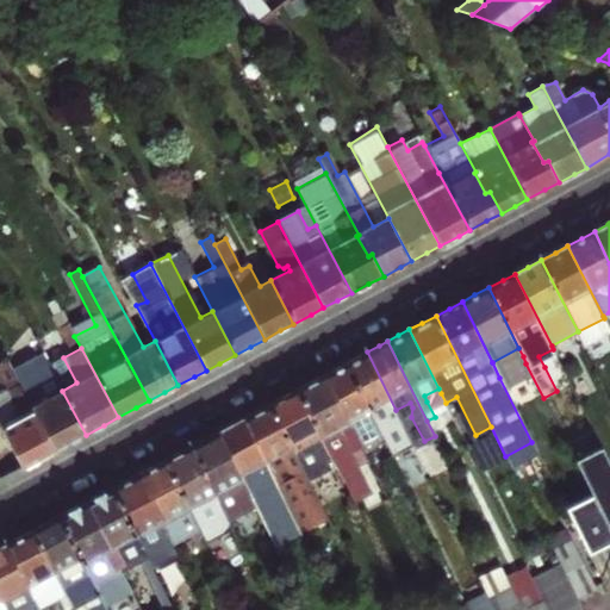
[(499,378),(520,367),(516,360),(523,356),(518,348),(492,362),(499,378)]
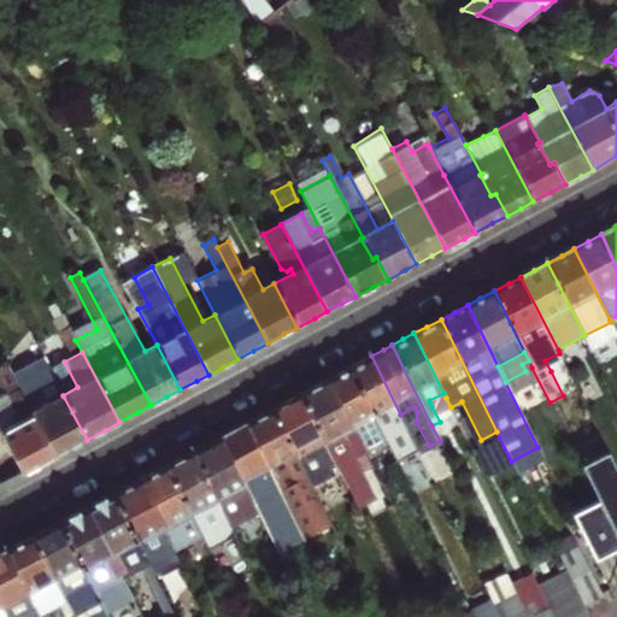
[(545,360),(551,371),(565,364),(559,353),(545,360)]
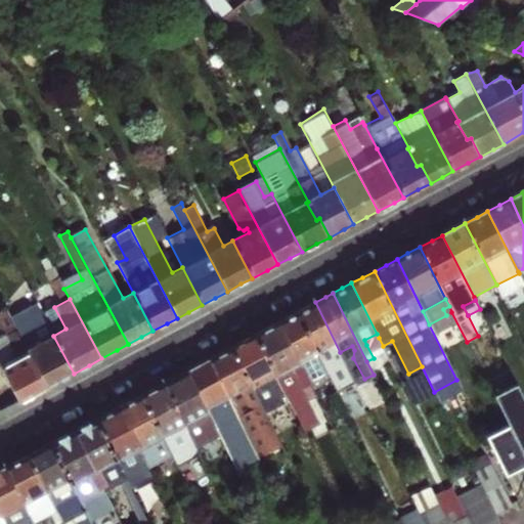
[(340,352),(315,302),(307,307),(298,312),(330,377),(350,420),(368,410),(342,357),(340,352)]
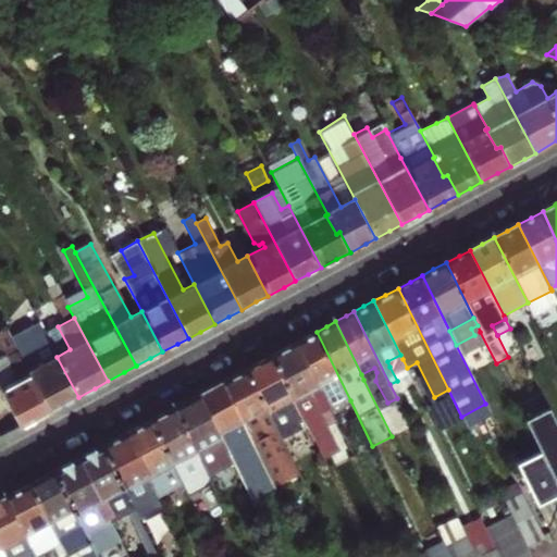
[(78,397),(57,357),(47,338),(28,348),(26,344),(22,346),(14,333),(22,329),(17,322),(5,329),(50,412),(64,405),(78,397)]
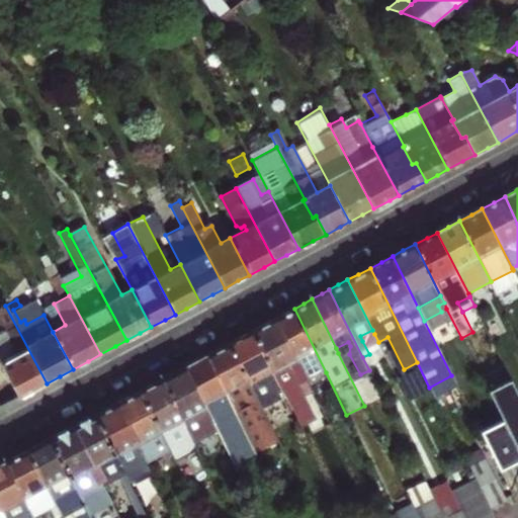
[(36,389),(47,383),(5,306),(0,301),(0,322),(5,331),(0,333),(0,364),(2,365),(19,398),(36,389)]
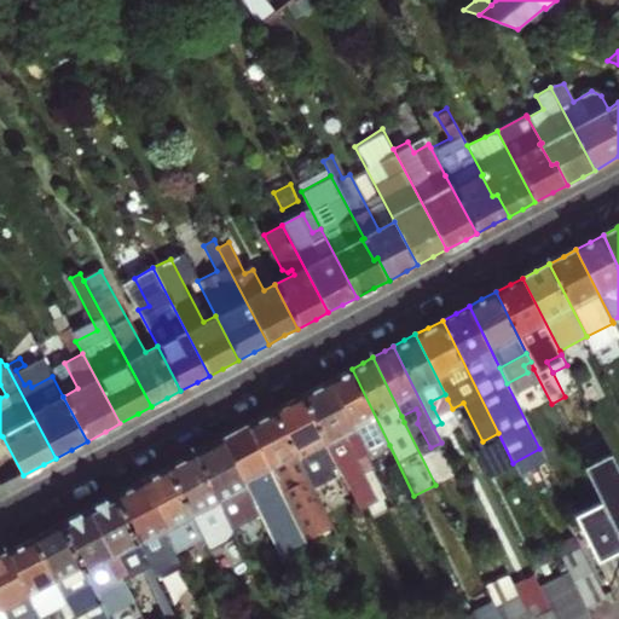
[(533,369),(531,362),(524,365),(527,372),(533,369)]
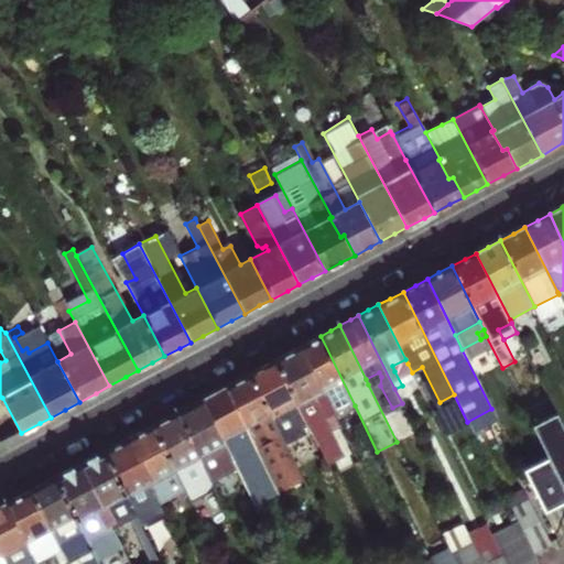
[(355,405),(321,336),(311,340),(301,346),(334,414),(335,415),(355,405)]
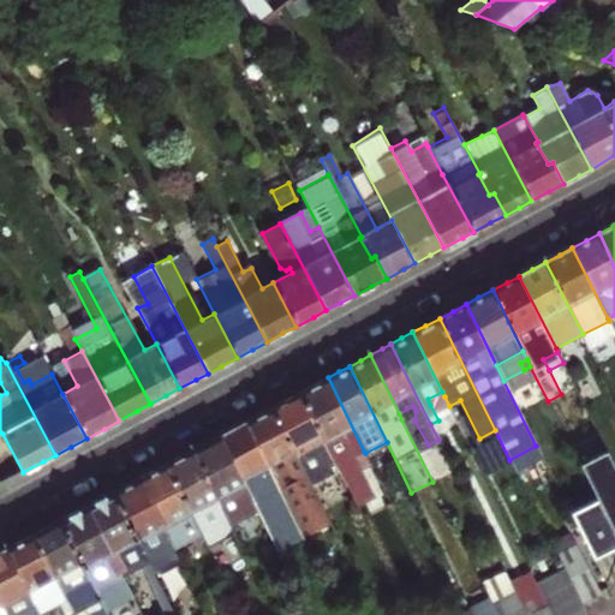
[(364,452),(328,377),(315,384),(299,393),(339,471),(346,488),(357,509),(372,501),(351,458),(364,452)]
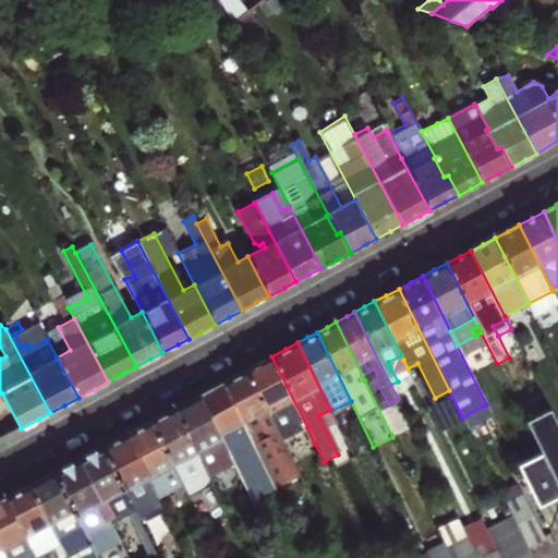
[(403,360),(401,355),(388,362),(390,367),(403,360)]
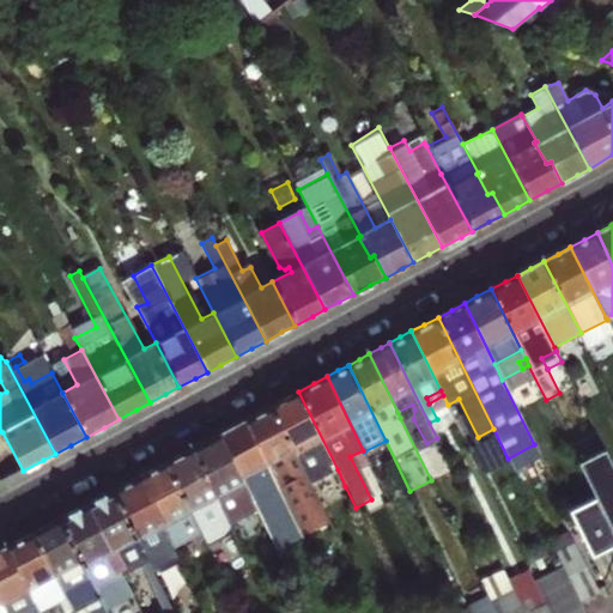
[(285,399),(272,406),(310,483),(338,469),(298,392),(285,399)]
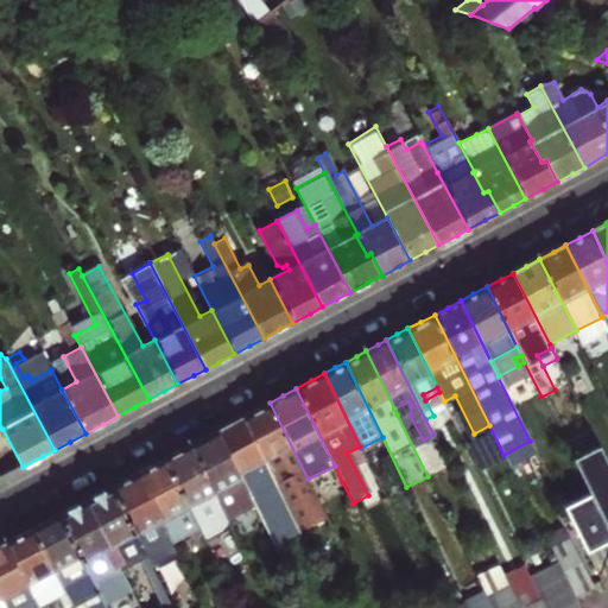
[(397,415),(411,406),(409,401),(394,409),(397,415)]
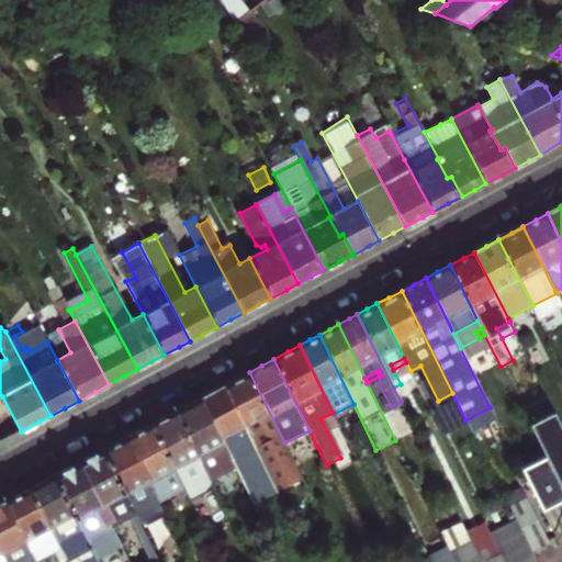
[(225,385),(278,491),(302,478),(284,442),(249,372),(237,378),(225,385)]
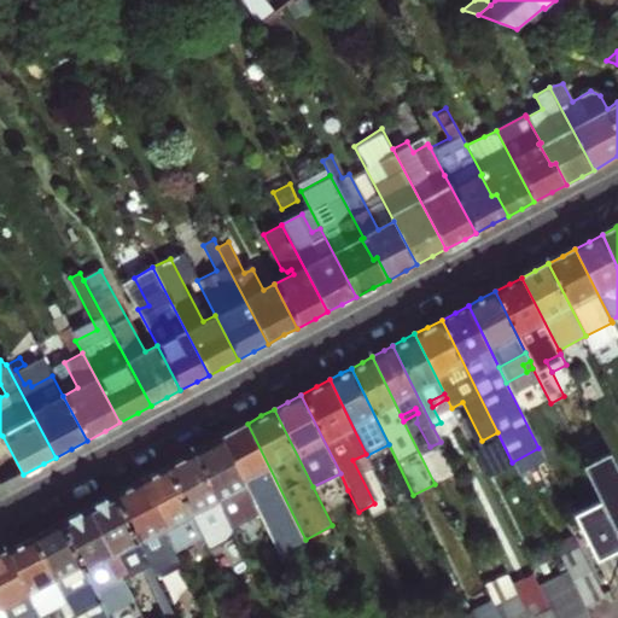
[(233,431),(221,438),(252,502),(279,555),(307,542),(305,540),(248,424),(233,431)]
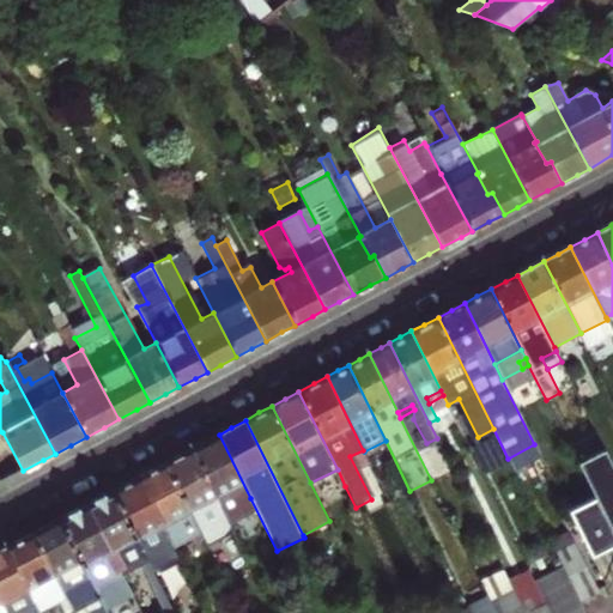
[(0,483),(23,471),(2,432),(0,431),(0,483)]
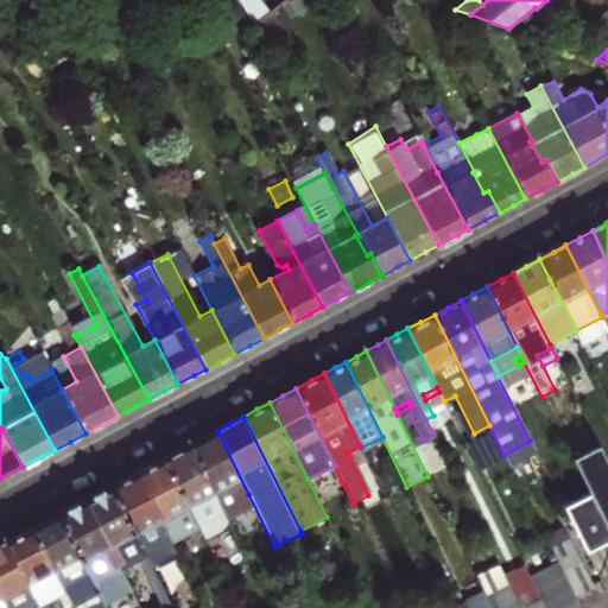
[(191,444),(221,506),(227,517),(233,513),(229,505),(248,494),(217,431),(206,437),(191,444)]
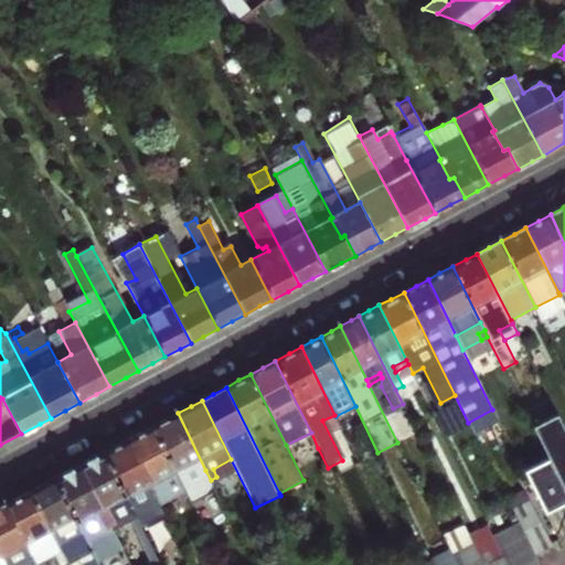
[(168,418),(153,426),(185,491),(190,500),(196,497),(193,491),(203,487),(198,475),(205,470),(178,413),(168,418)]
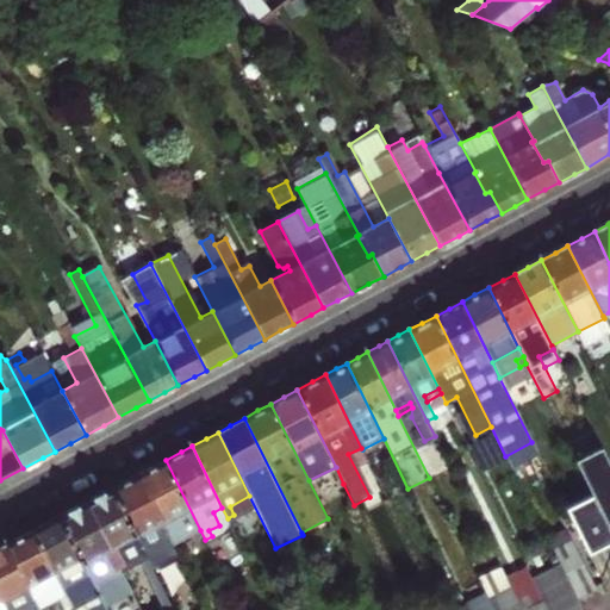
[(609,461),(603,447),(574,461),(593,499),(601,515),(609,534),(609,461)]
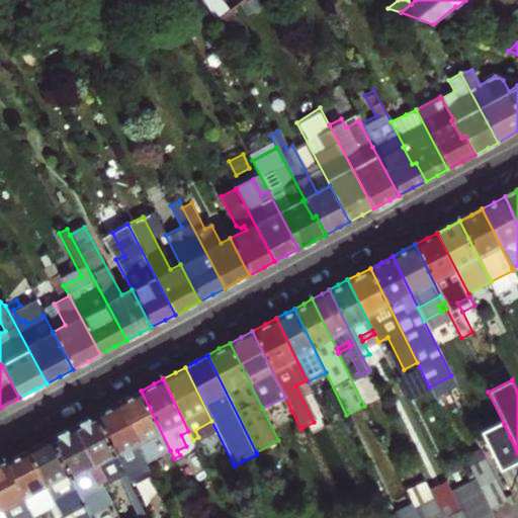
[(138,444),(147,462),(170,450),(141,391),(130,397),(117,403),(127,422),(132,420),(143,442),(138,444)]
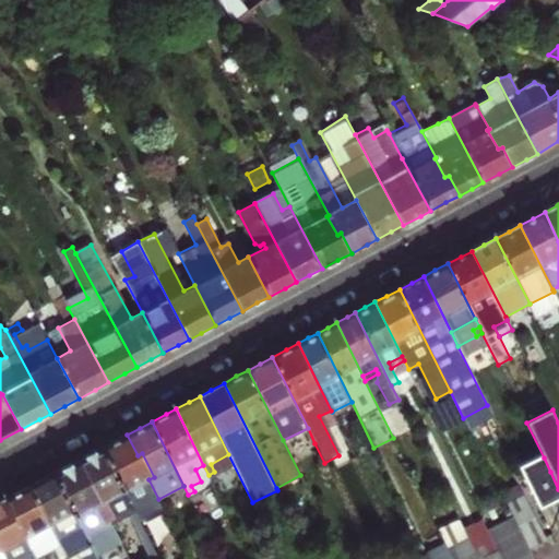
[(165,512),(158,499),(149,479),(154,477),(142,453),(138,455),(127,435),(115,441),(103,448),(134,512),(141,524),(165,512)]
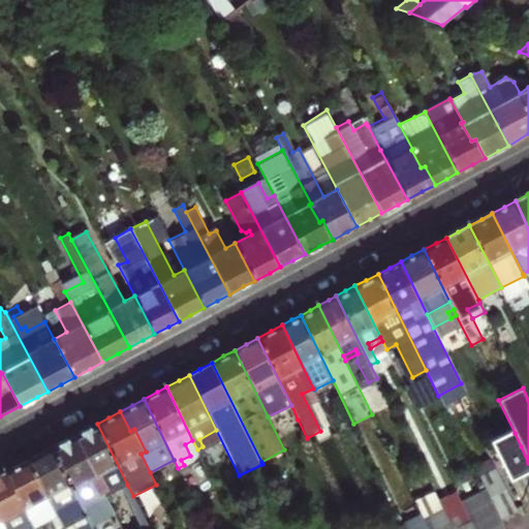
[(73,435),(104,497),(127,485),(97,424),(87,429),(73,435)]
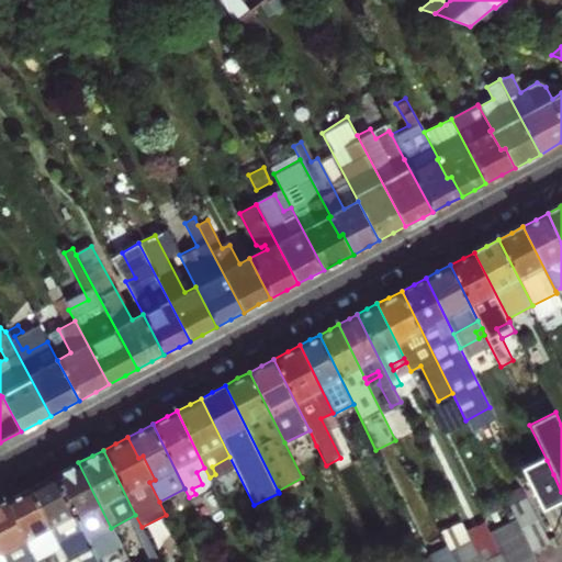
[(547,460),(521,472),(542,514),(553,508),(561,503),(561,492),(553,474),(547,460)]
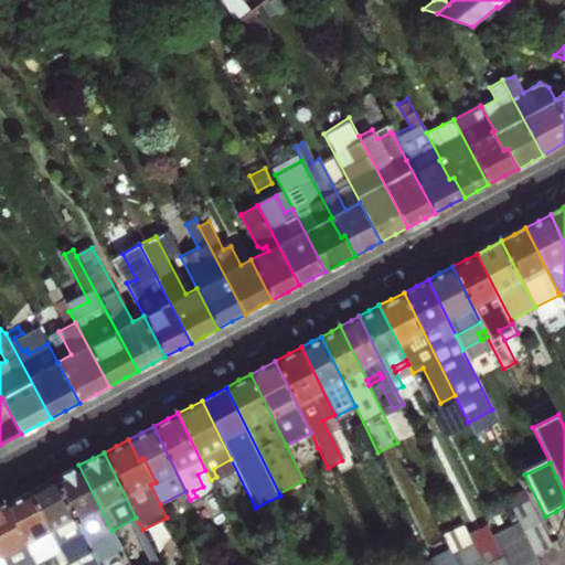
[(67,471),(55,478),(96,561),(120,548),(112,531),(78,465),(67,471)]
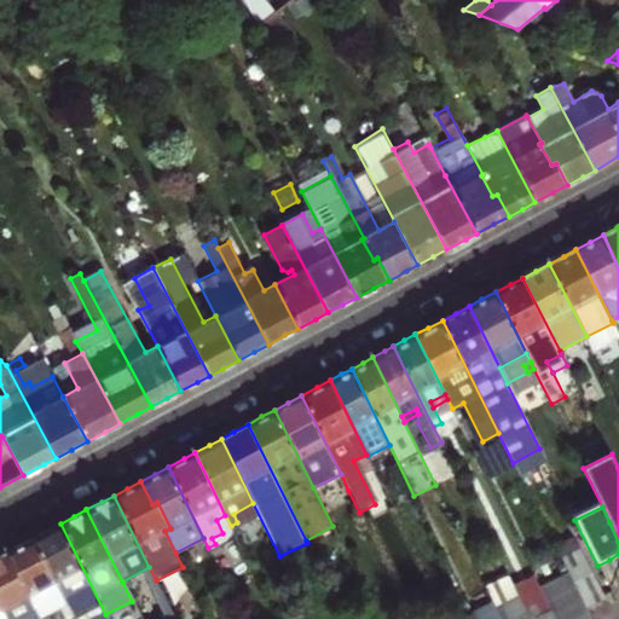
[(212,538),(215,544),(235,534),(231,526),(225,515),(217,520),(223,533),(212,538)]
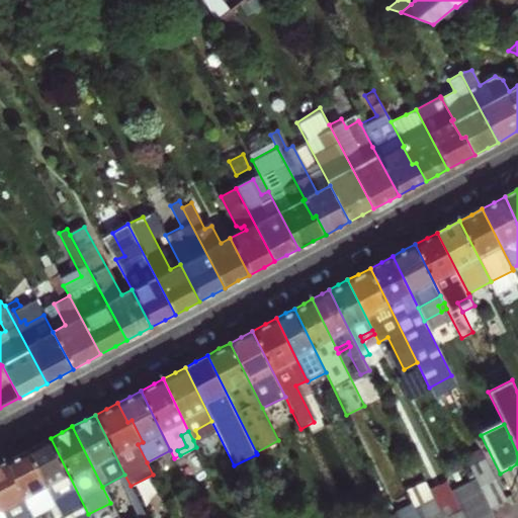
[(28,449),(55,503),(66,497),(74,514),(75,513),(77,517),(90,517),(88,514),(51,438),(38,444),(28,449)]
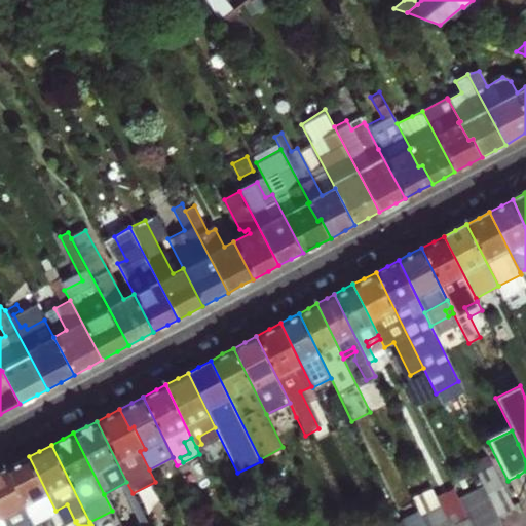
[(19,462),(6,468),(34,525),(63,525),(55,511),(29,456),(19,462)]
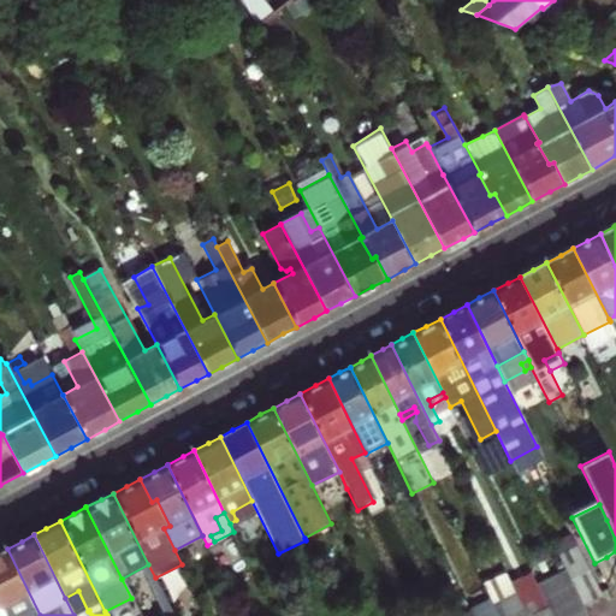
[(570,534),(551,544),(563,570),(581,604),(599,596),(570,534)]
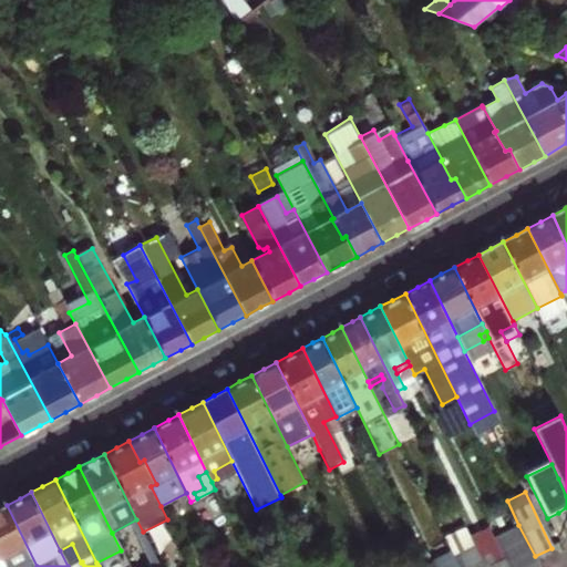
[(0,555),(6,566),(37,566),(7,505),(0,508),(0,555)]
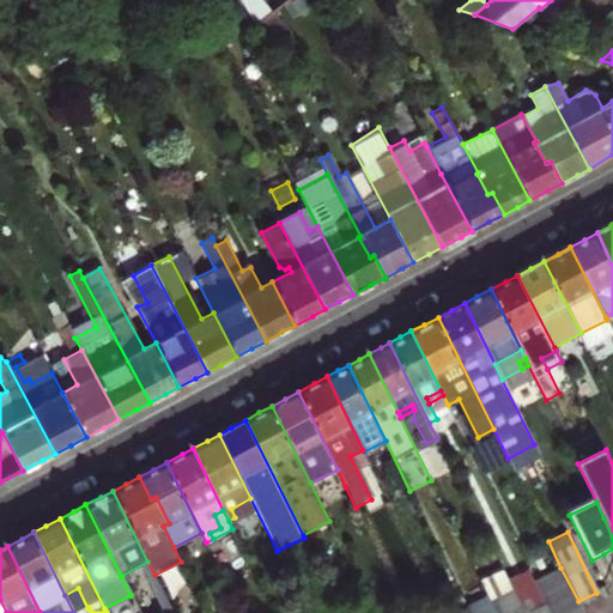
[(583,612),(578,601),(560,568),(534,581),(544,602),(548,612),(583,612)]
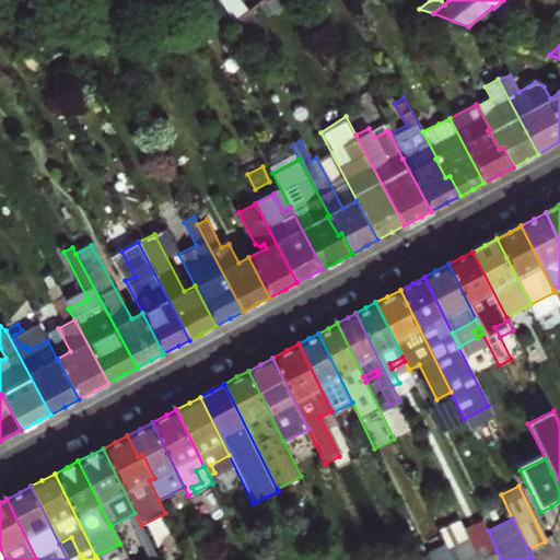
[(71,537),(59,544),(67,559),(70,559),(80,556),(71,537)]
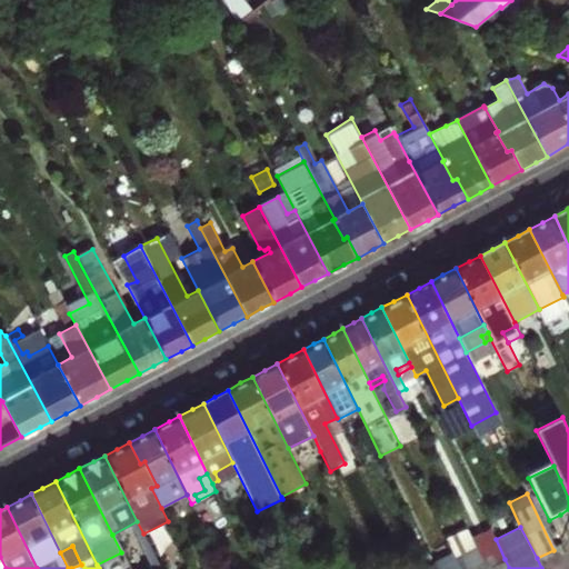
[(509,568),(505,559),(485,568),(509,568)]
